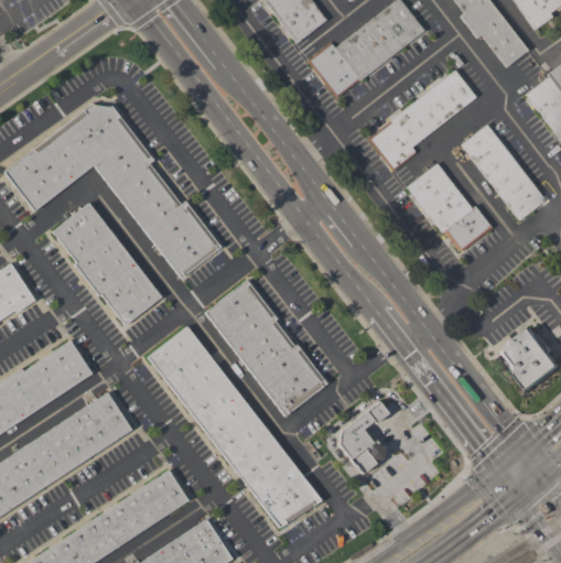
[(313,0),(327,19),(298,42),(265,0),(313,0)]
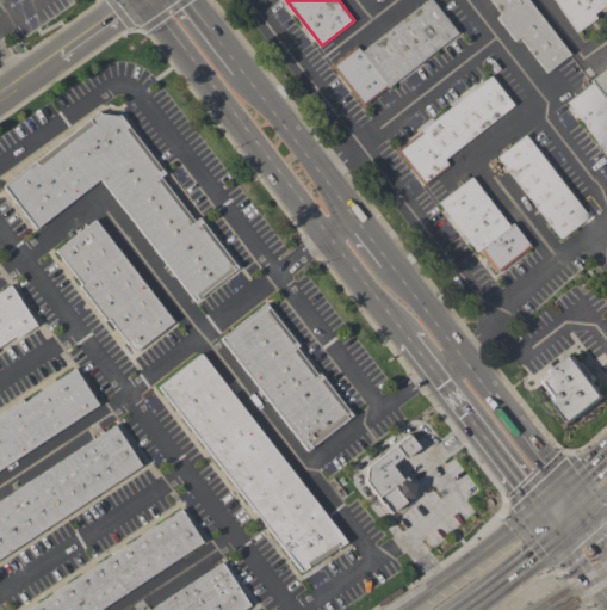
[(435,0),(460,32),(365,106),(333,65),(359,44),(364,50),(428,0),(435,0)]
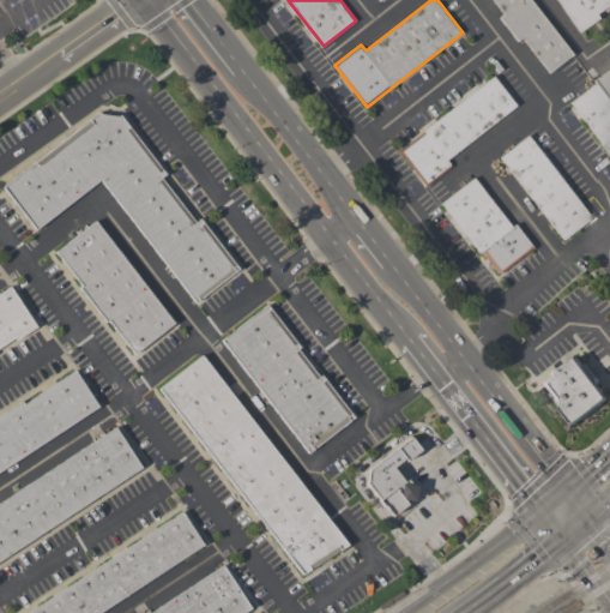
[(525,36),(520,40),(502,17),(506,13),(496,0),(535,0),(575,54),(551,72),(525,36)]
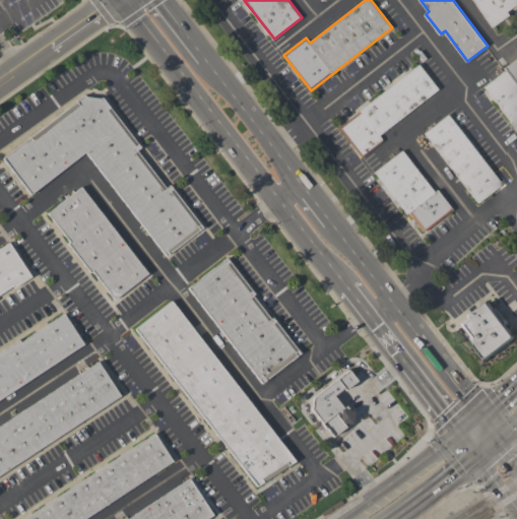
[(516,4),(507,11),(510,14),(493,26),(474,0),(516,0),(516,4)]
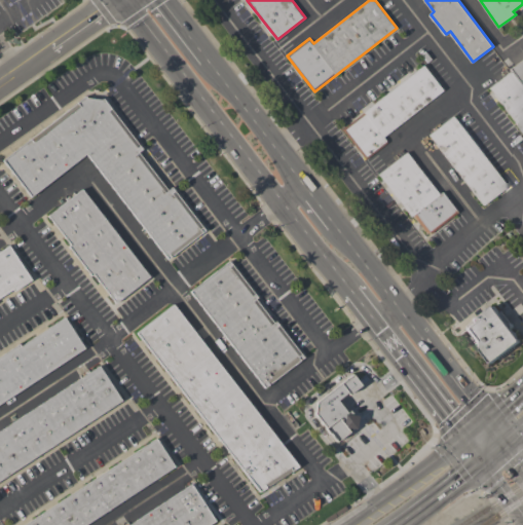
[(511,68),(522,59),(522,83),(513,70),(511,68)]
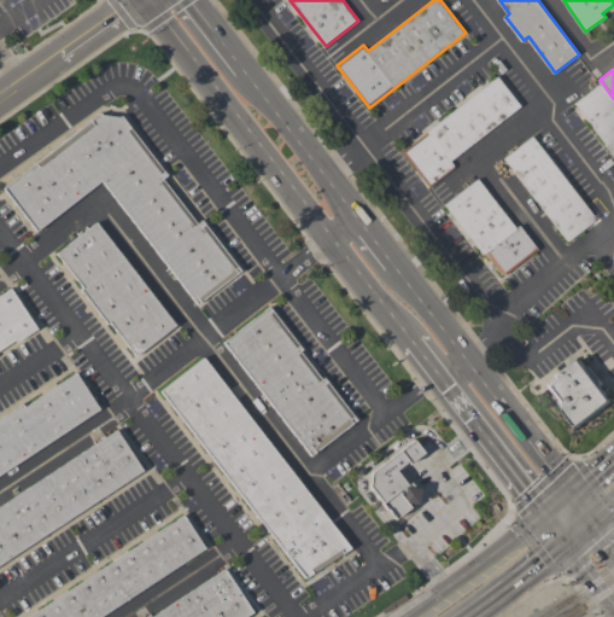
[(521,105),(452,159),(457,167),(431,187),(403,151),(498,76),(521,105)]
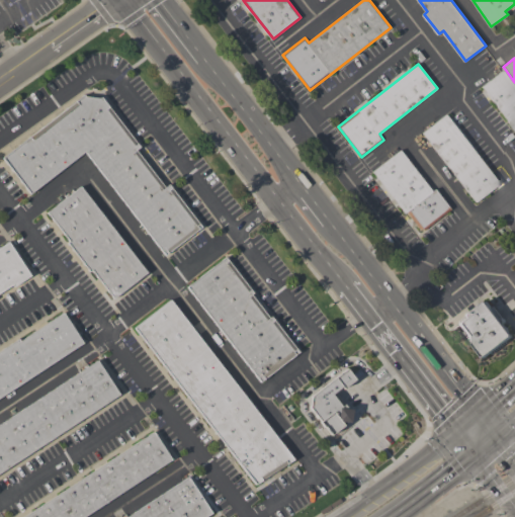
[(514,125),(484,86),(505,69),(514,82),(514,125)]
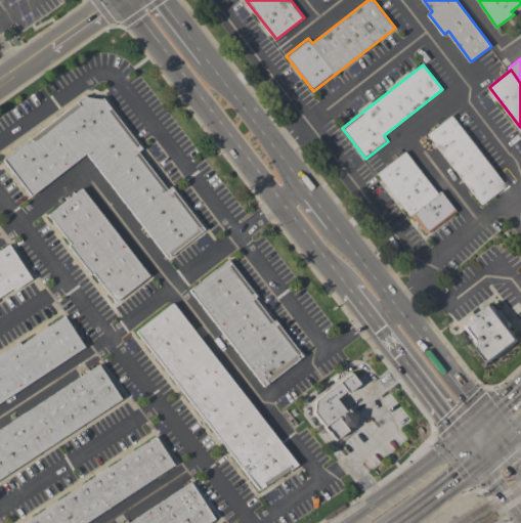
[(104,97),(143,147),(139,150),(169,188),(173,185),(206,228),(169,257),(88,151),(33,195),(4,159),(87,94),(88,96),(102,98),(104,97)]
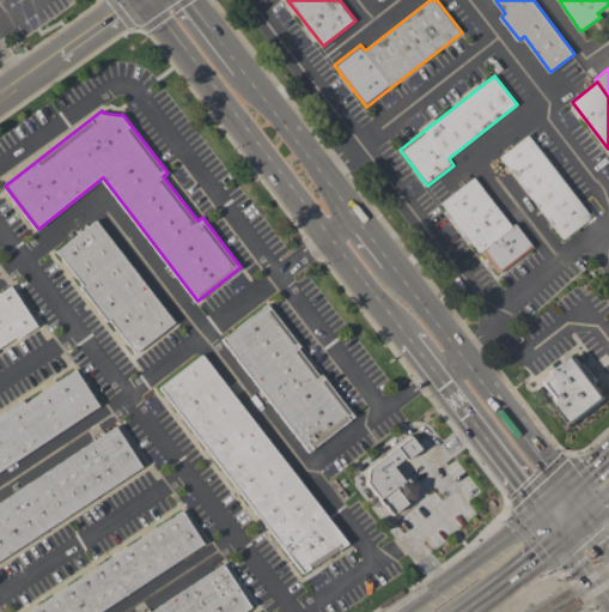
[(529,134),(592,217),(565,238),(501,157),(529,134)]
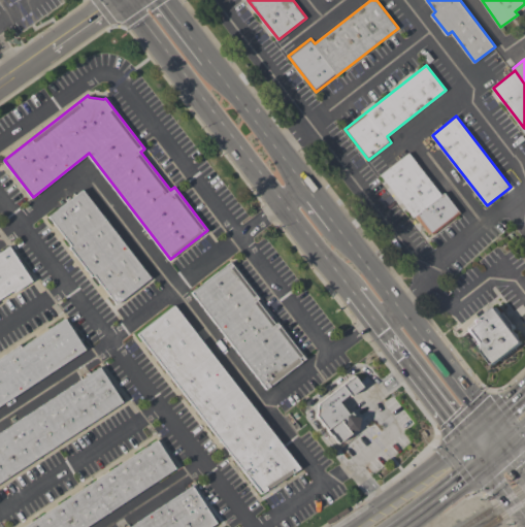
[(409,153),(443,194),(446,192),(461,212),(431,235),(416,216),(415,217),(382,174),(409,153)]
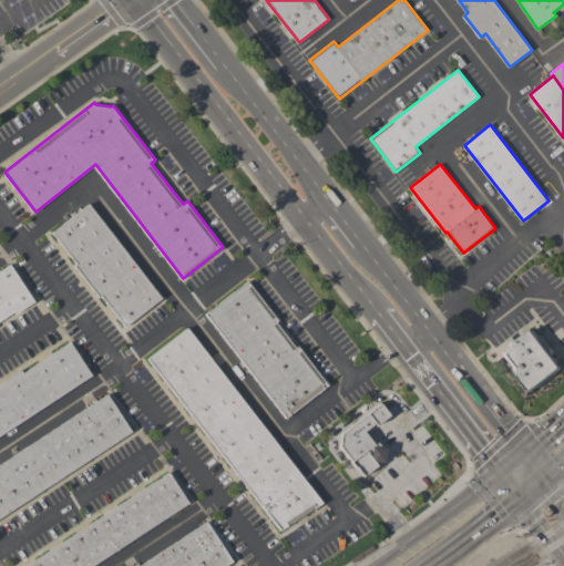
[(163,297),(126,326),(102,295),(100,297),(75,265),(78,263),(54,232),(91,203),(163,297)]
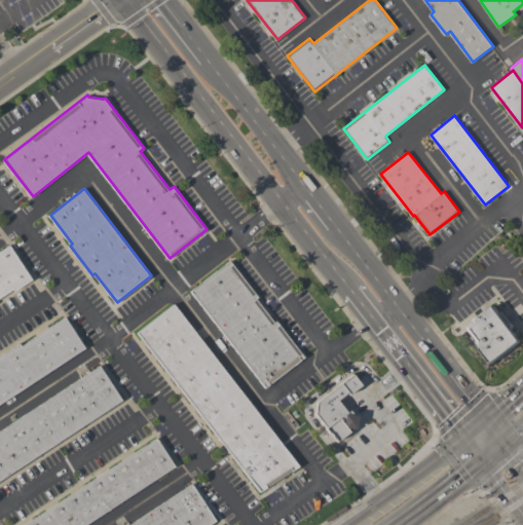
[(0,251),(10,245),(33,279),(16,290),(15,288),(0,298),(0,251)]
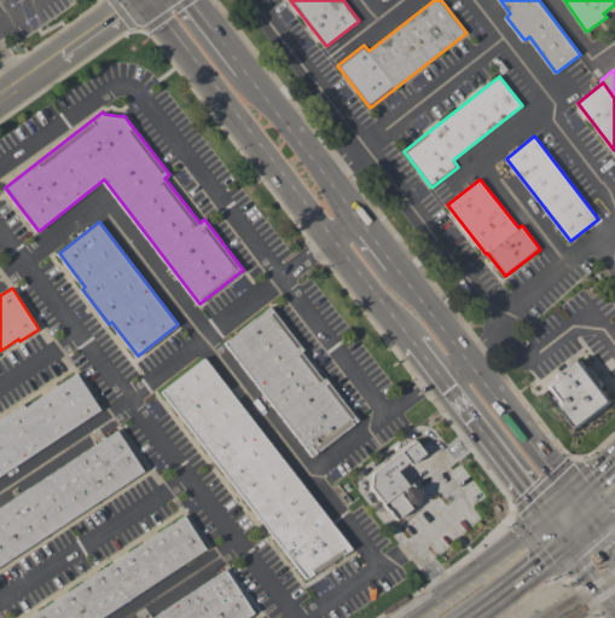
[(272,306),(305,350),(302,352),(324,379),(326,377),(360,420),(313,456),(226,342),(272,306)]
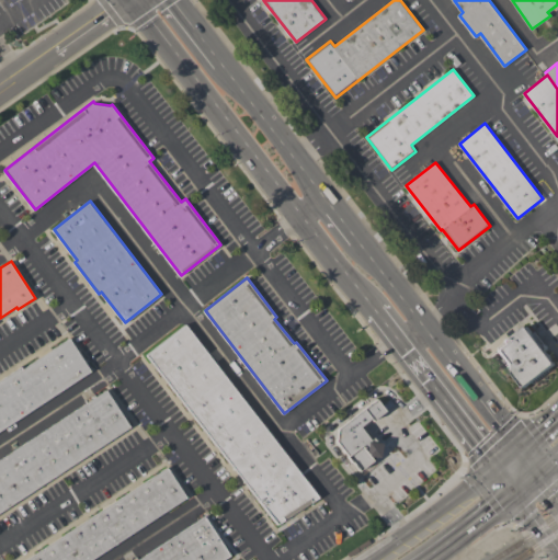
[(148,354),(186,323),(320,498),(279,524),(148,354)]
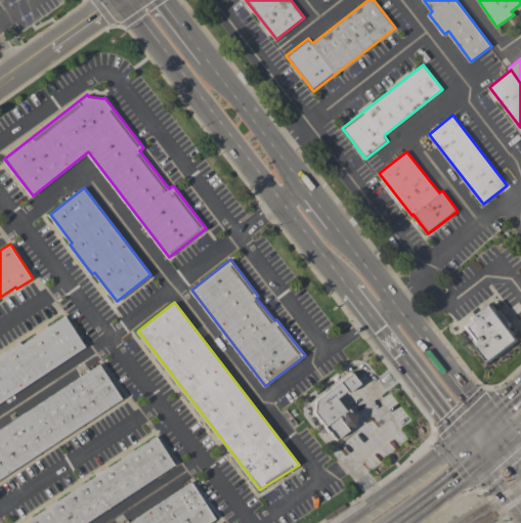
[(493,304),(494,304),(500,311),(503,309),(513,322),(513,324),(513,325),(512,327),(520,338),(520,339),(493,360),(491,360),(466,328),(466,325),(493,304)]
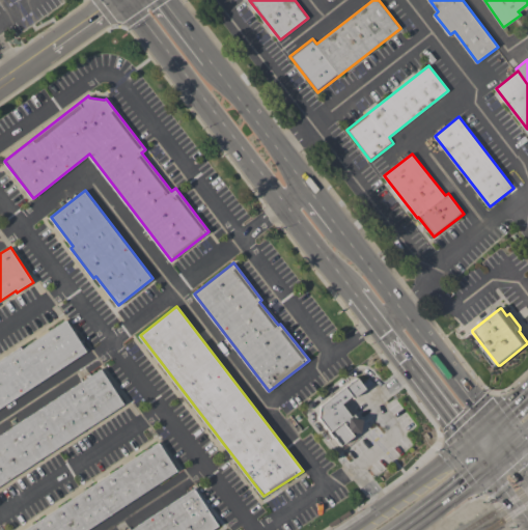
[(0,408),(0,360),(22,346),(23,349),(66,319),(87,351),(0,408)]
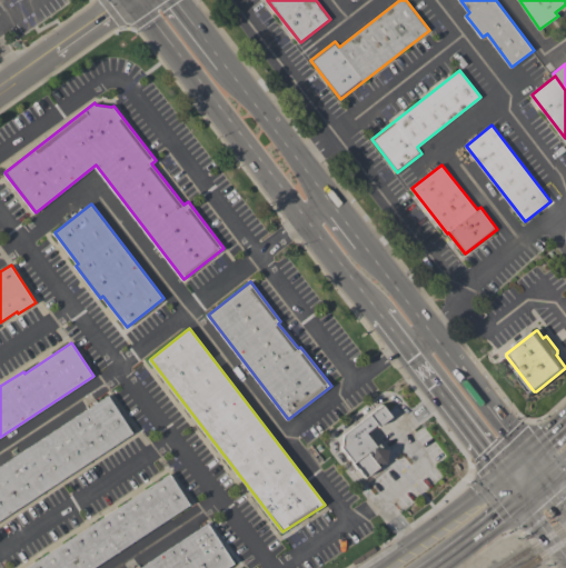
[(0,520),(0,466),(109,395),(133,432),(0,520)]
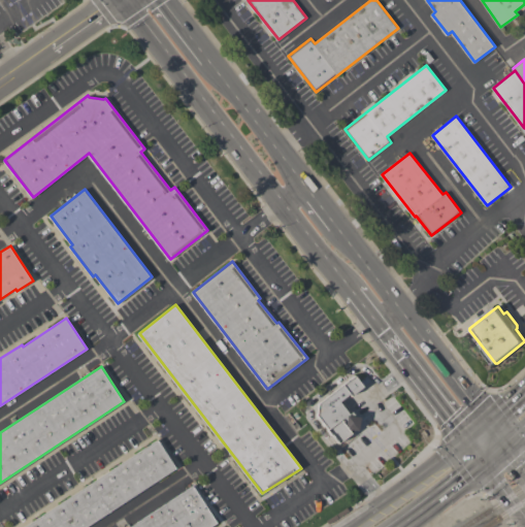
[(356,375),(364,387),(352,396),(351,394),(345,399),(354,410),(353,412),(357,417),(359,415),(360,417),(358,431),(354,430),(351,432),(352,433),(339,442),(332,434),(331,434),(330,433),(328,435),(324,430),(327,428),(318,415),(319,403),(356,375)]
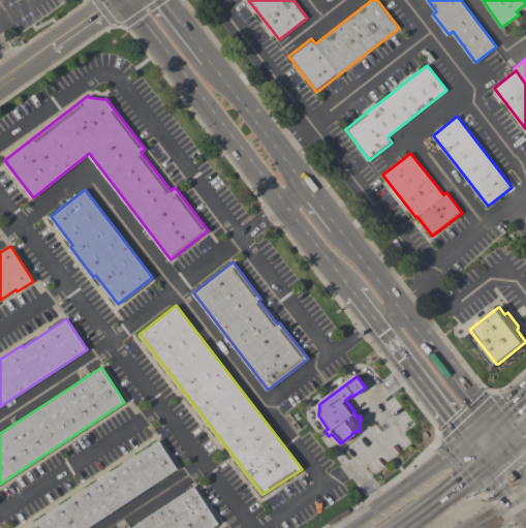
[(86,527),(25,527),(159,440),(177,468),(86,527)]
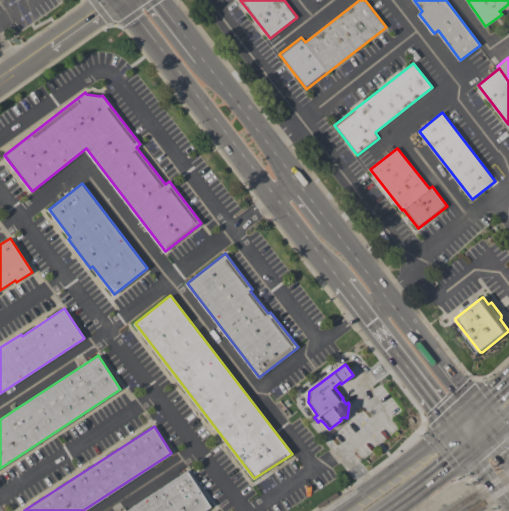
[(203,510),(127,510),(188,471),(211,506),(203,510)]
